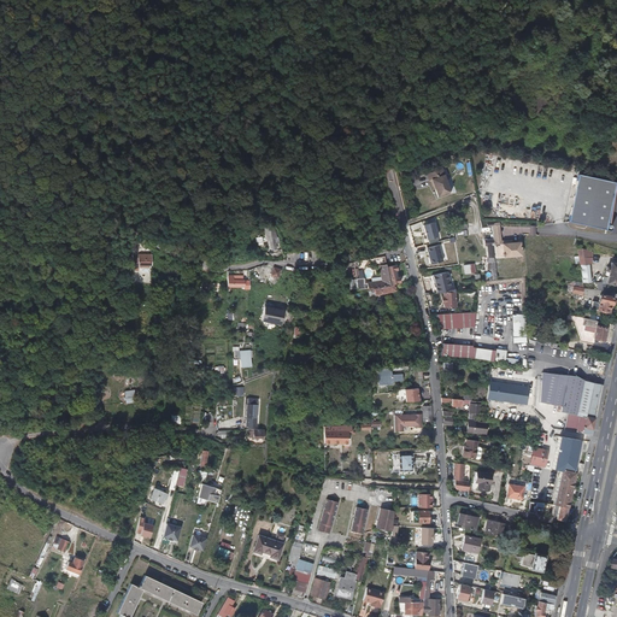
[(436,180),(438,184),(440,193),(453,189),(447,165),(446,164),(430,169),(434,181),(436,180)]
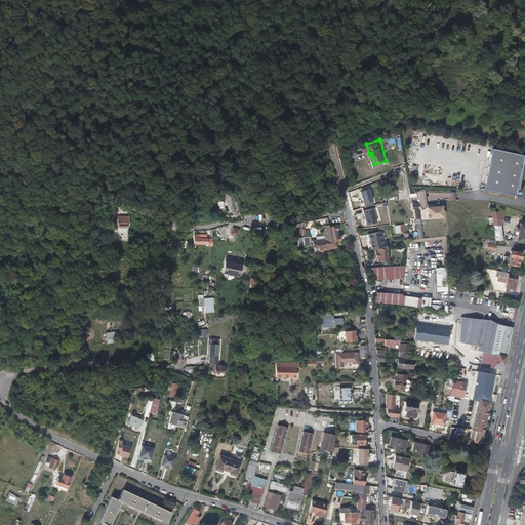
[(524,155),(492,148),(483,188),(515,195),(524,155)]
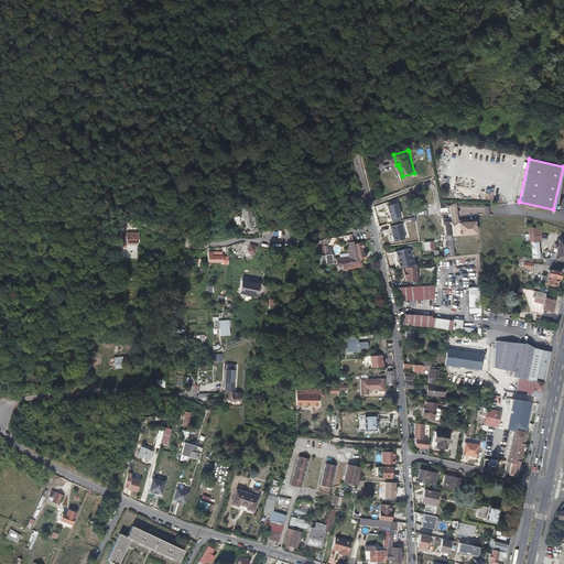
[(391,216),(391,220),(400,218),(397,199),(387,202),(390,216),(391,216)]
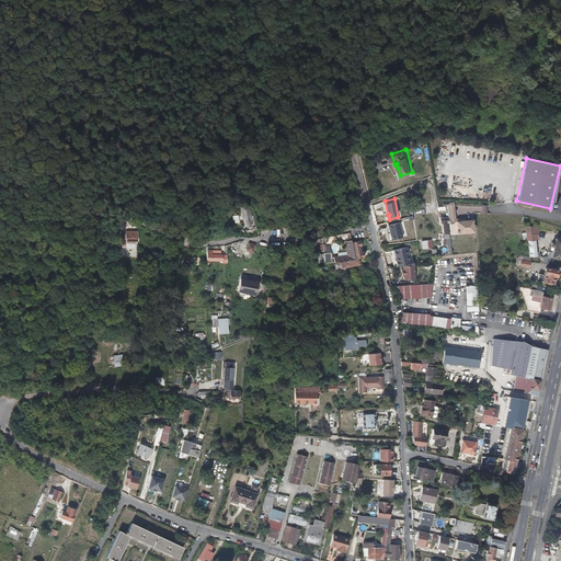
[(423,204),(413,205),(414,214),(423,213),(423,204)]
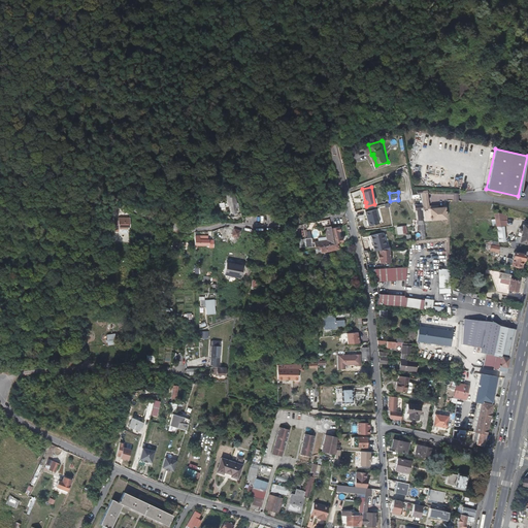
[(420,223),(422,239),(425,239),(423,225),(422,225),(421,205),(415,205),(414,205),(414,206),(414,210),(416,210),(416,223),(420,223)]
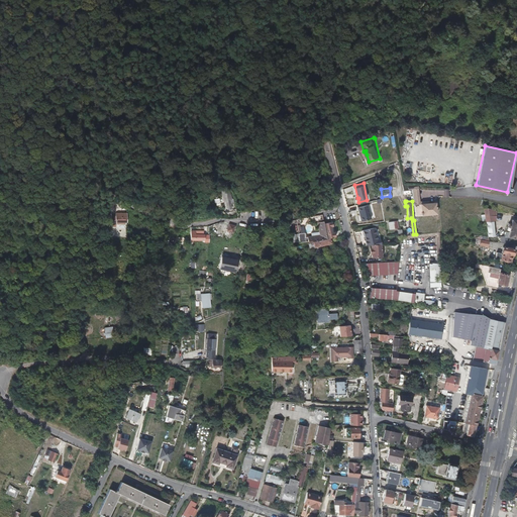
[(436,214),(435,202),(424,203),(424,201),(419,202),(413,203),(414,216),(436,214)]
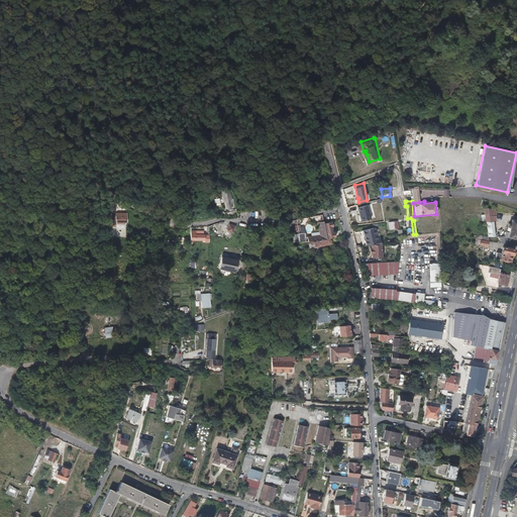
[(368,204),(356,206),(360,221),(371,219),(368,204)]
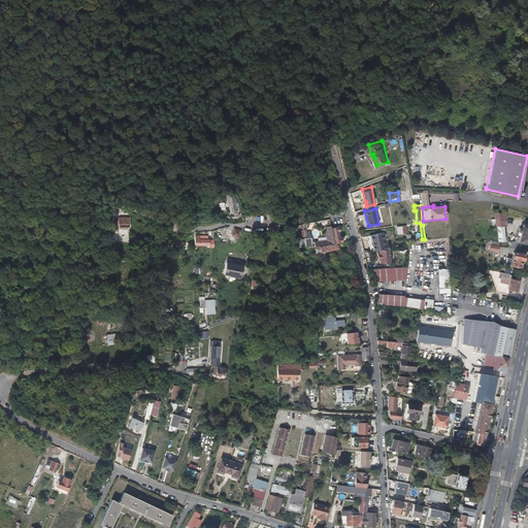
[(505,226),(506,215),(493,211),(495,226),(497,241),(503,242),(503,226),(505,226)]
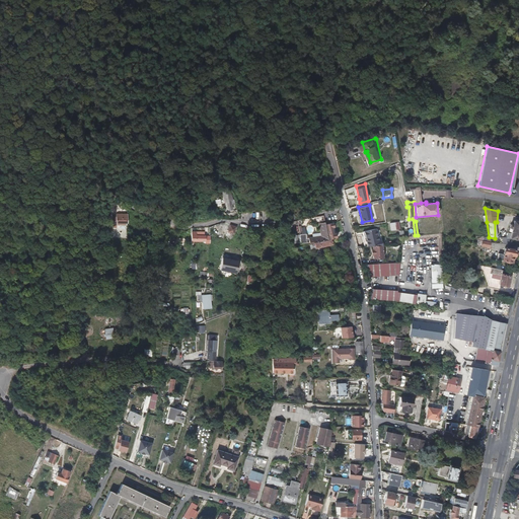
[(127,214),(116,214),(116,215),(112,215),(112,228),(116,228),(116,225),(126,225),(126,224),(127,224),(127,214)]
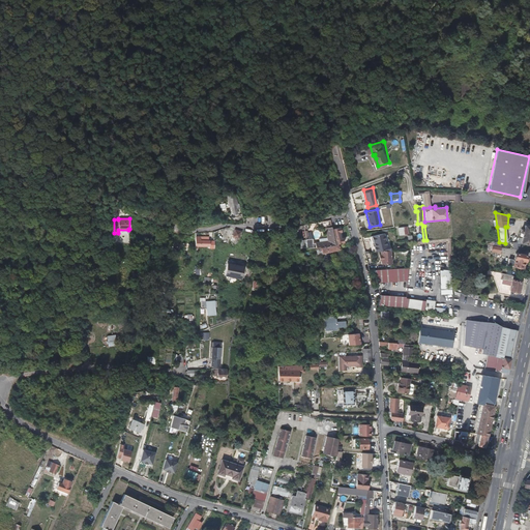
[(529,242),(529,226),(523,225),(522,230),(520,229),(519,236),(520,236),(519,239),(518,239),(517,242),(529,245),(529,242)]
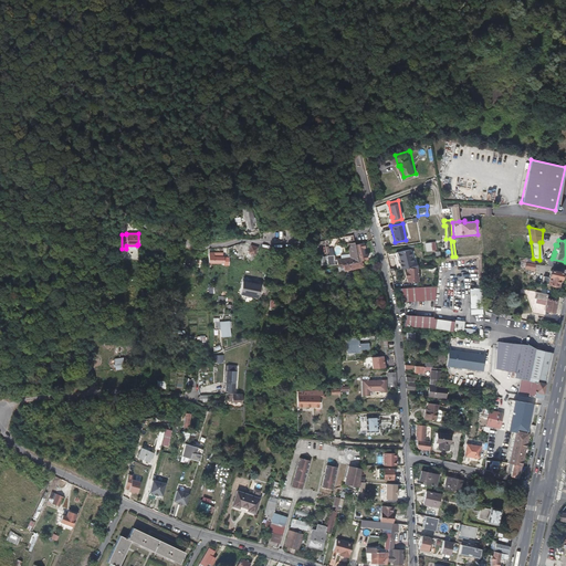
[(354,245),(354,243),(347,243),(348,254),(339,255),(339,260),(333,261),(333,257),(327,258),(328,264),(328,266),(329,266),(342,264),(345,264),(345,265),(357,262),(354,245)]
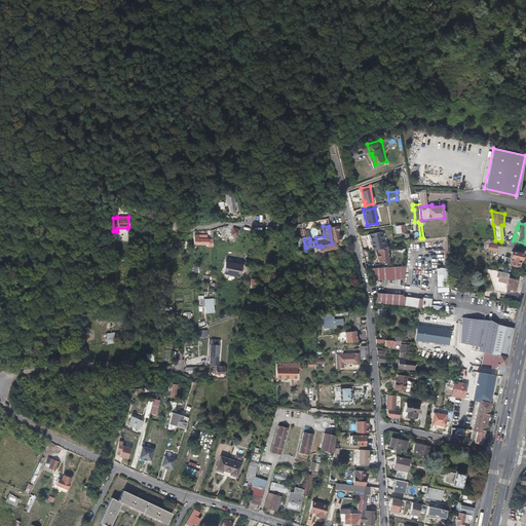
[(337,226),(330,228),(332,243),(340,241),(340,237),(337,237),(336,231),(338,231),(337,226)]
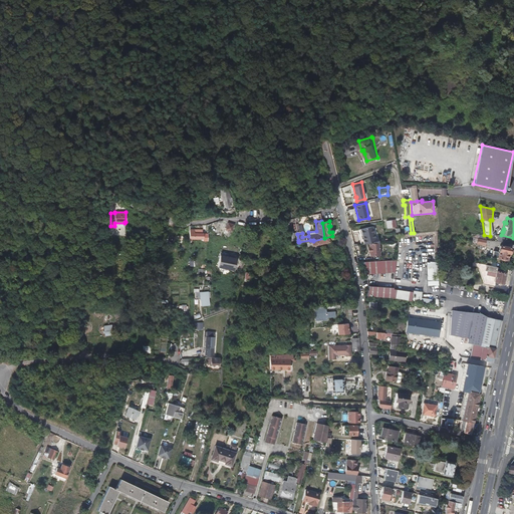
[(232,232),(234,225),(228,223),(225,230),(232,232)]
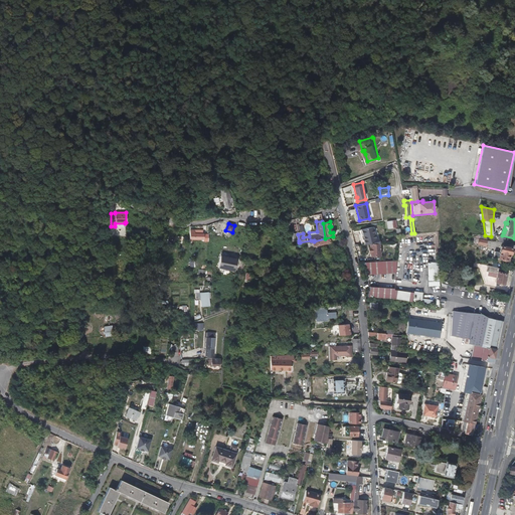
[(368,243),(378,243),(378,238),(375,239),(373,227),(361,229),(360,230),(359,230),(360,235),(362,235),(363,244),(368,243)]
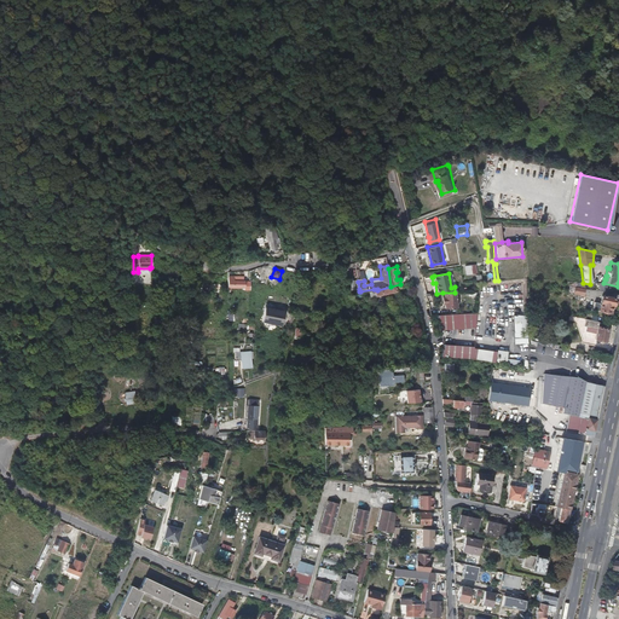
[(229,277),(227,290),(230,290),(230,287),(243,288),(243,290),(249,290),(249,282),(233,282),(233,277),(229,277)]
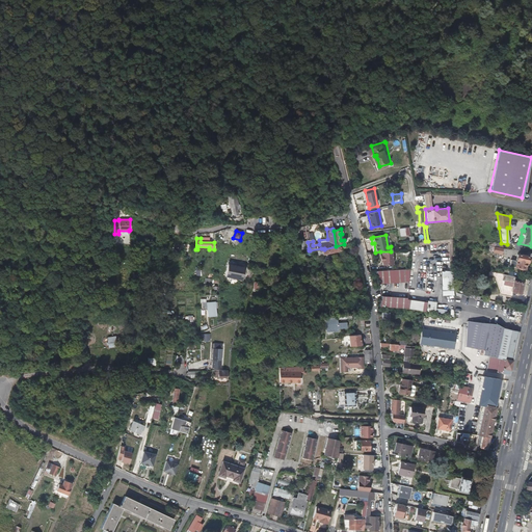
[(340,245),(336,246),(324,249),(324,248),(321,248),(323,256),(341,251),(340,245)]
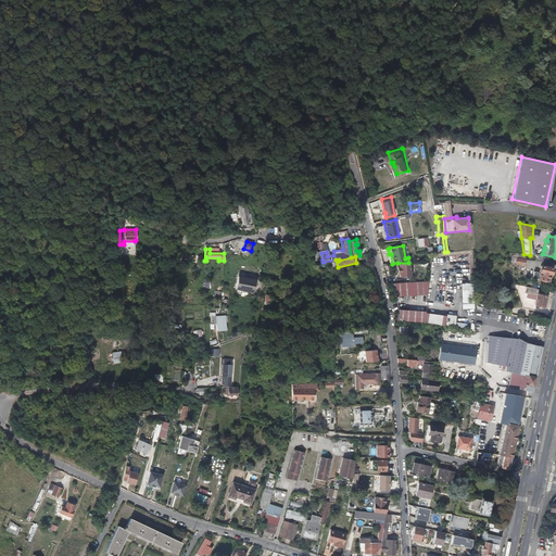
[(198,261),(188,261),(188,273),(198,274),(198,261)]
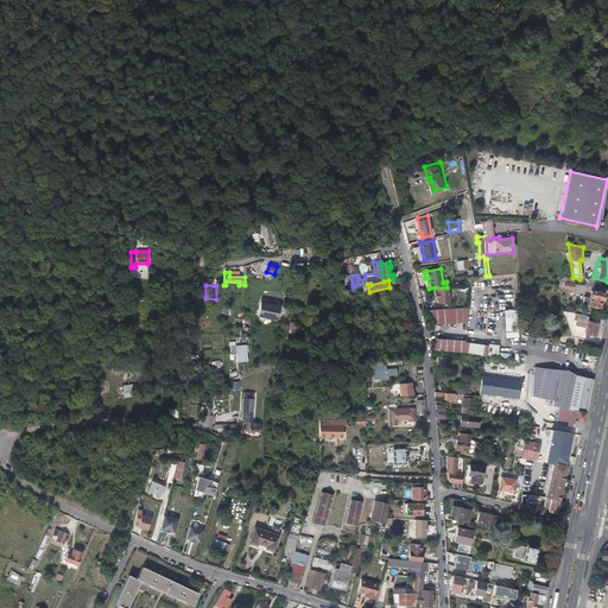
[(448,302),(447,287),(435,287),(436,303),(448,302)]
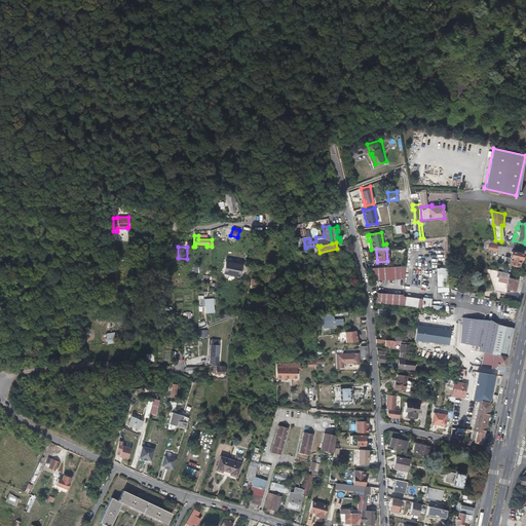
[(522,254),(512,252),(510,259),(509,258),(508,261),(510,262),(509,264),(518,266),(520,259),(521,259),(522,254)]
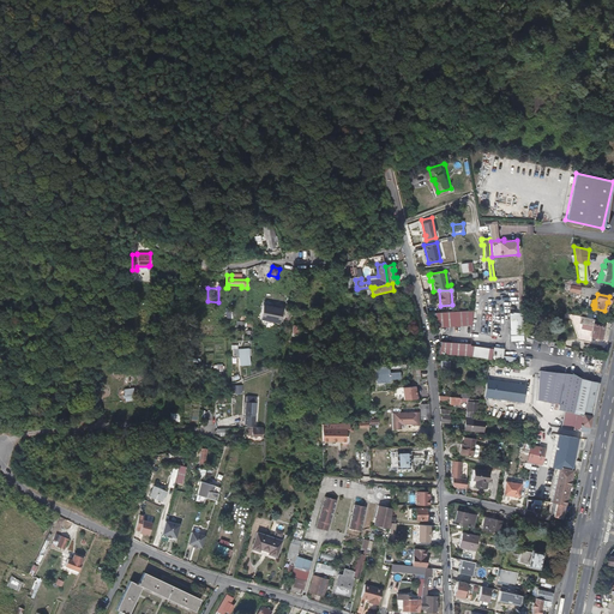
[(282,309),(263,305),(259,319),(278,323),(282,309)]
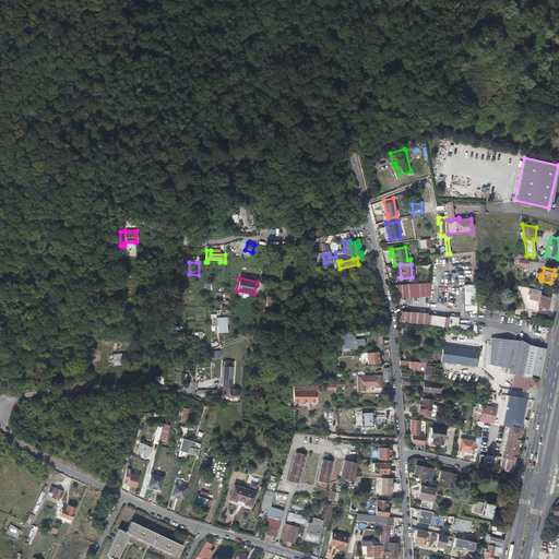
[(395,297),(430,296),(429,283),(395,284),(395,297)]
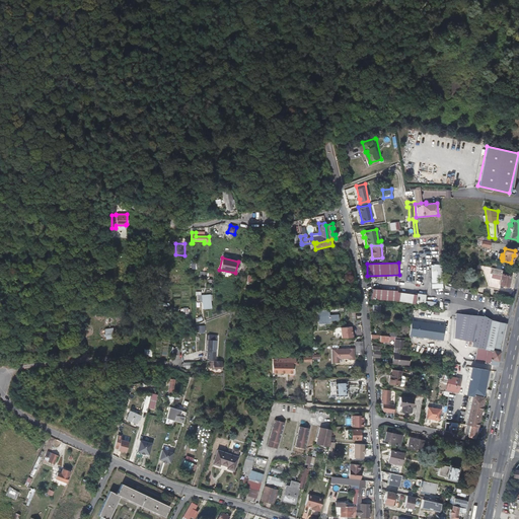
[(507,287),(510,272),(491,268),(490,274),(492,274),(500,276),(499,280),(498,285),(507,287)]
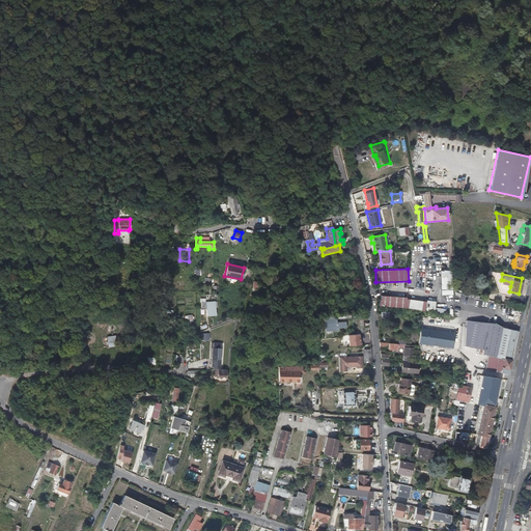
[(440,295),(451,295),(451,275),(440,275),(440,295)]
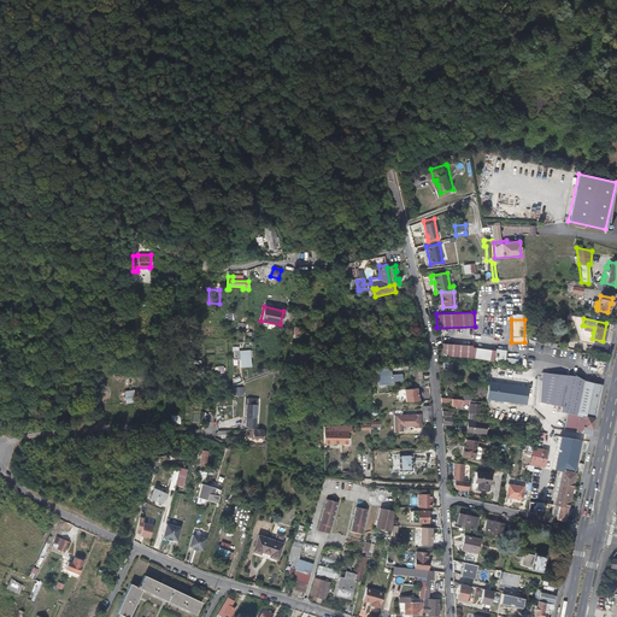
[(301,324),(297,323),(295,328),(294,328),(293,339),(299,339),(299,336),(306,338),(307,333),(300,333),(301,324)]
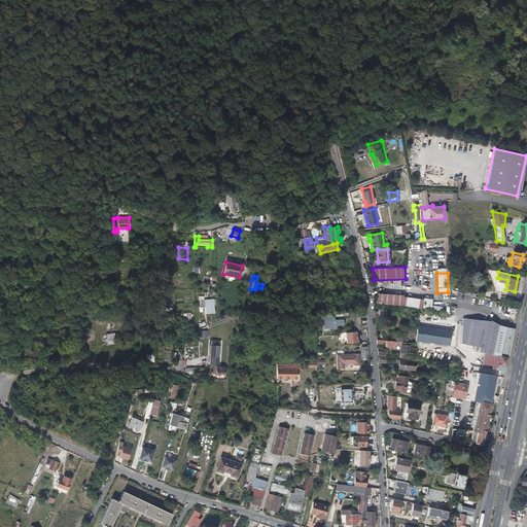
[(199,296),(199,302),(200,302),(200,307),(204,307),(205,314),(214,314),(213,305),(214,305),(214,299),(202,300),(202,296),(199,296)]
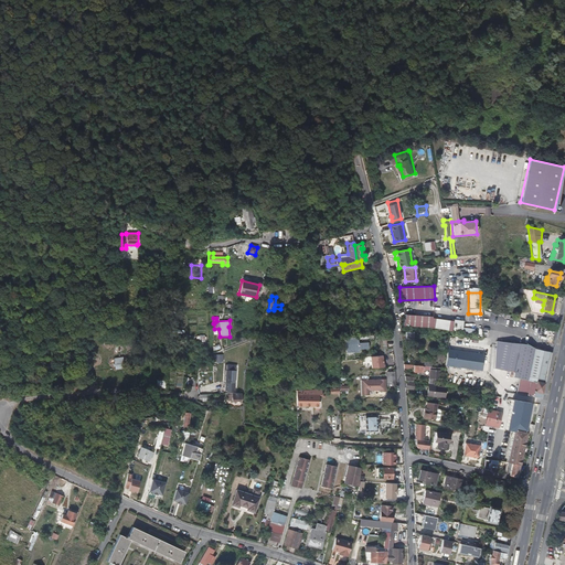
[(316,318),(311,318),(311,327),(322,327),(322,319),(316,319),(316,318)]
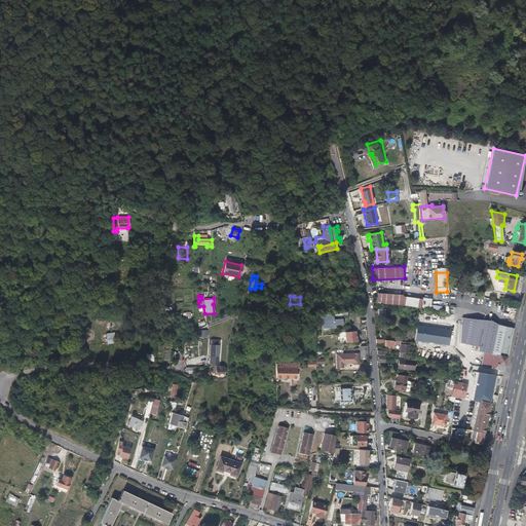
[(410,308),(426,310),(427,301),(411,299),(410,308)]
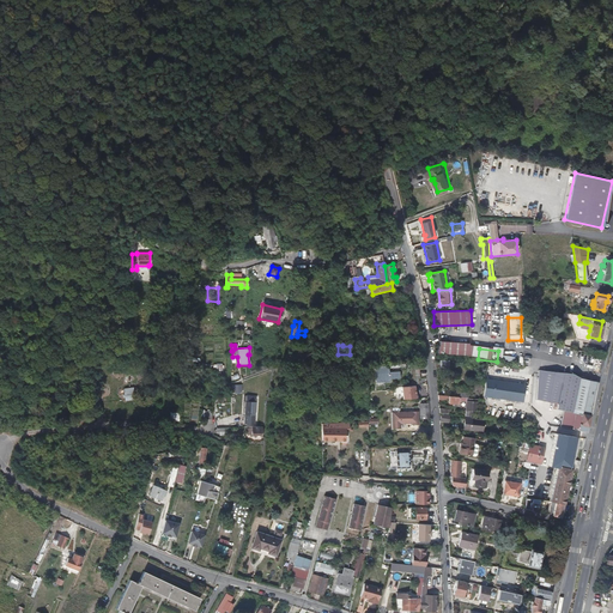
[(384,365),(375,366),(375,381),(388,381),(388,380),(400,380),(400,372),(388,372),(388,374),(386,374),(386,370),(384,370),(384,365)]
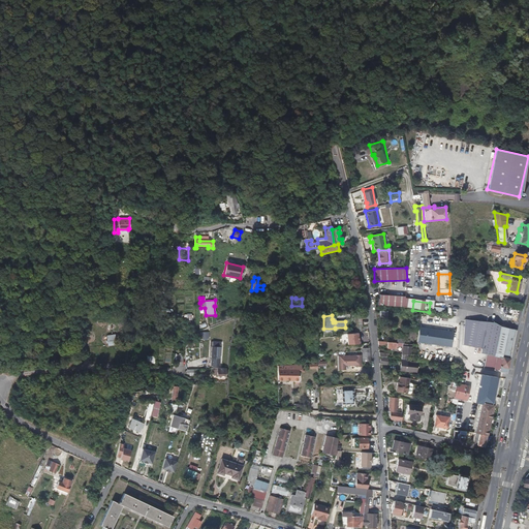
[(464,319),(462,344),(481,348),(480,352),(497,356),(500,356),(509,359),(516,330),(501,328),(493,322),(464,319)]
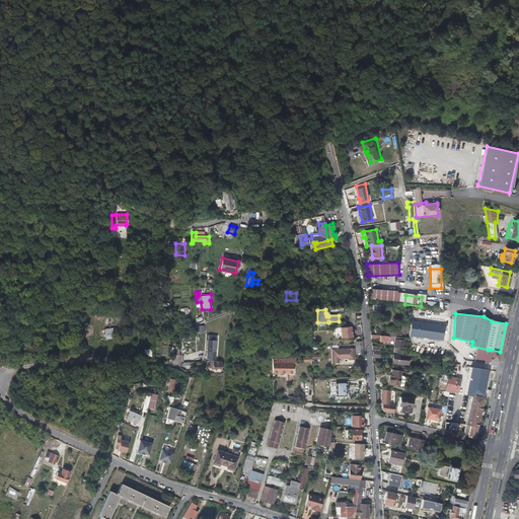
[(411,335),(439,339),(447,340),(447,342),(448,344),(450,317),(441,316),(432,315),(431,322),(411,319),(410,326),(410,329),(409,338),(411,338),(411,335)]
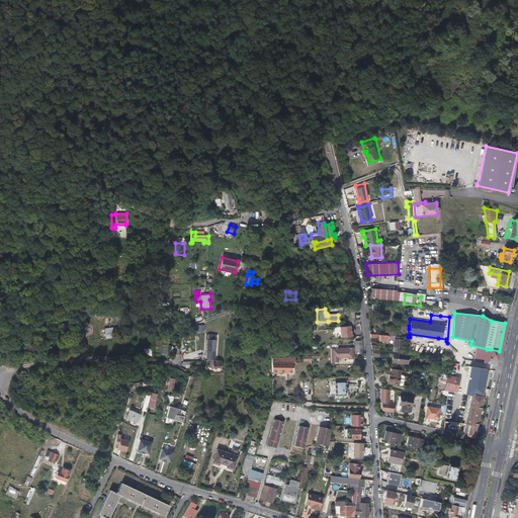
[(381,341),(381,343),(391,343),(392,339),(394,339),(394,336),(381,335),(375,335),(370,334),(370,338),(378,338),(378,341),(381,341)]
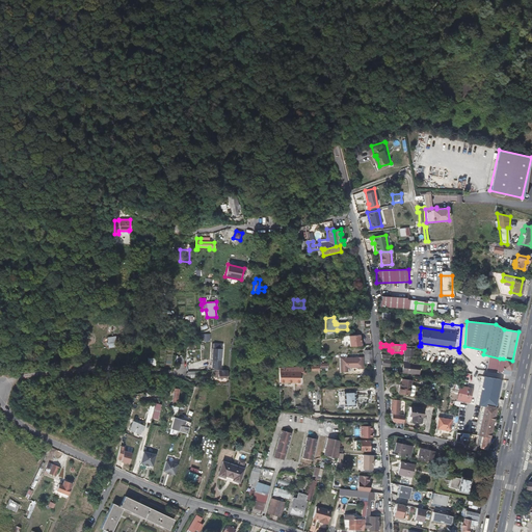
[(222,345),(211,344),(211,348),(213,348),(212,368),(221,369),(222,345)]
